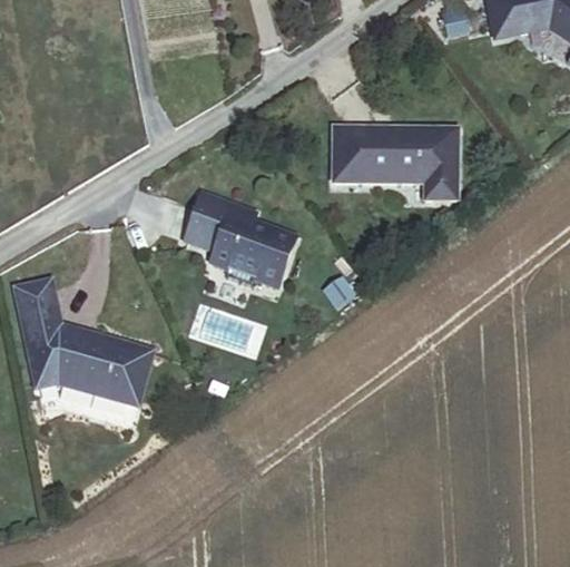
[(482,0),(491,44),(546,32),(569,48),(569,0),(482,0)]
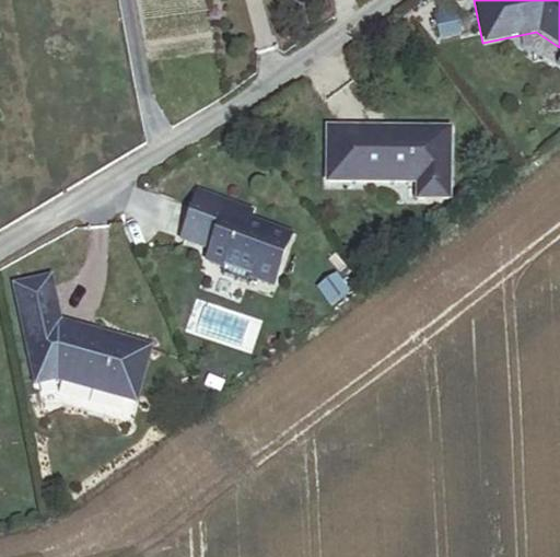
[(447,135),(328,130),(326,182),(416,185),(416,201),(445,202),(447,135)]
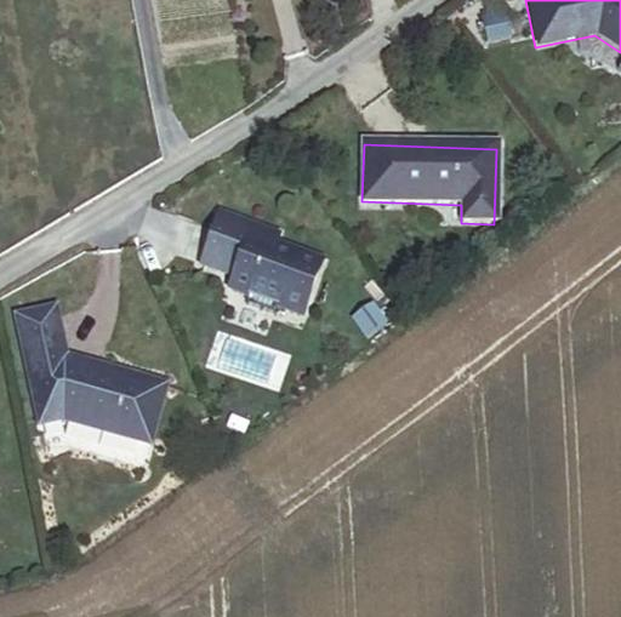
[(302,314),(323,258),(277,240),(249,230),(251,223),(221,212),(203,262),(234,274),(229,287),(248,293),(245,301),(275,312),(278,306),(302,314)]
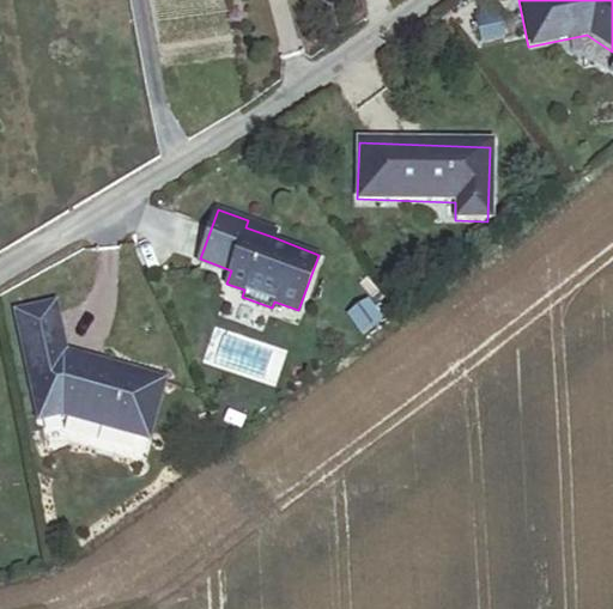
[(273,237),(275,230),(248,220),(246,227),(273,237)]
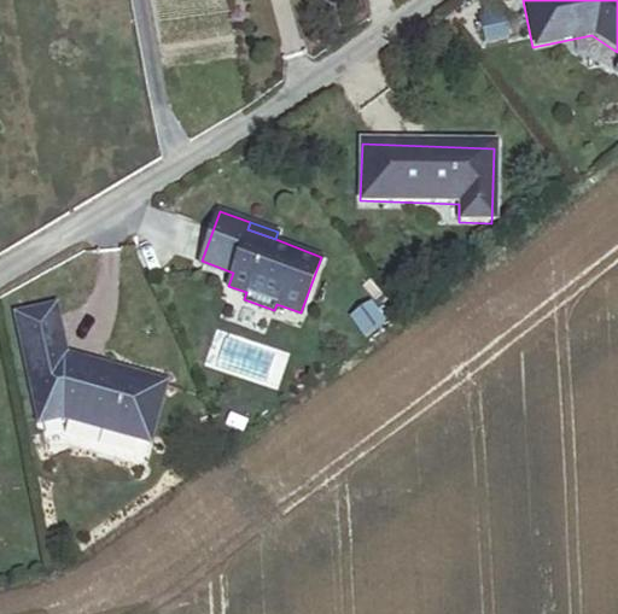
[(66,352),(57,304),(16,313),(40,421),(63,416),(150,442),(167,382),(66,352)]
